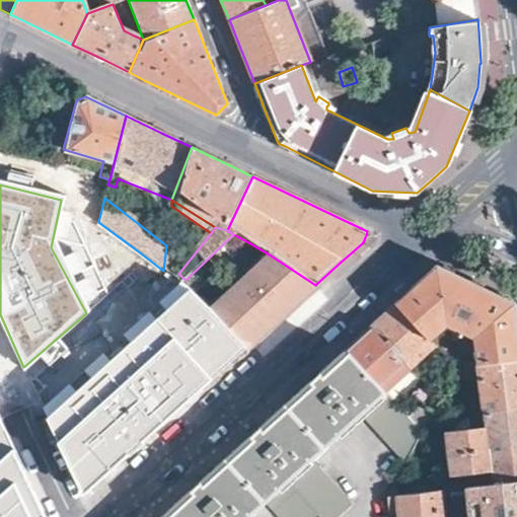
[(233,234),(207,260),(218,272),(225,264),(226,264),(226,263),(221,257),(235,244),(240,250),(248,242),(233,234)]
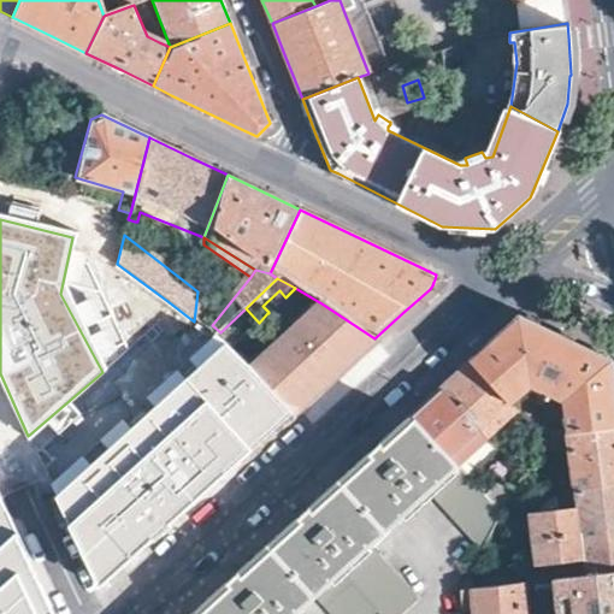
[(281,341),(252,369),(291,413),(332,376),(375,338),(322,303),(301,323),(296,318),(291,324),(295,329),(287,336),(282,332),(277,336),(281,341)]
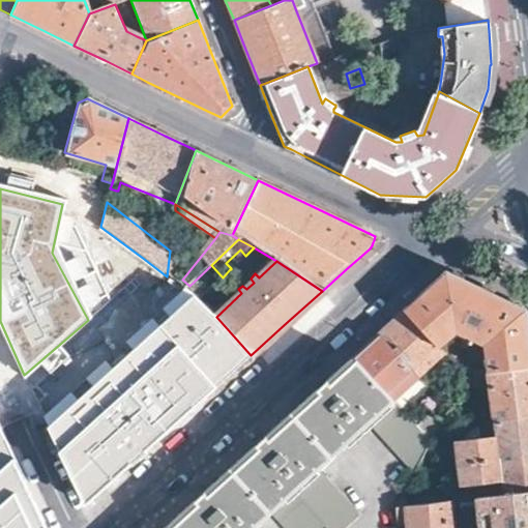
[(189,286),(185,290),(198,300),(223,277),(211,265),(189,286)]
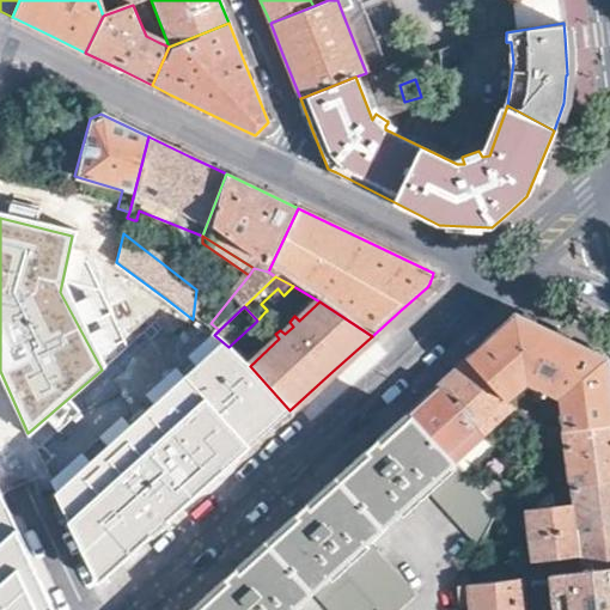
[(514,316),(464,361),(511,406),(530,388),(548,396),(560,402),(561,402),(562,403),(562,404),(563,406),(566,431),(609,425),(609,385),(608,361),(607,360),(607,359),(605,359),(599,357),(561,337),(514,316)]
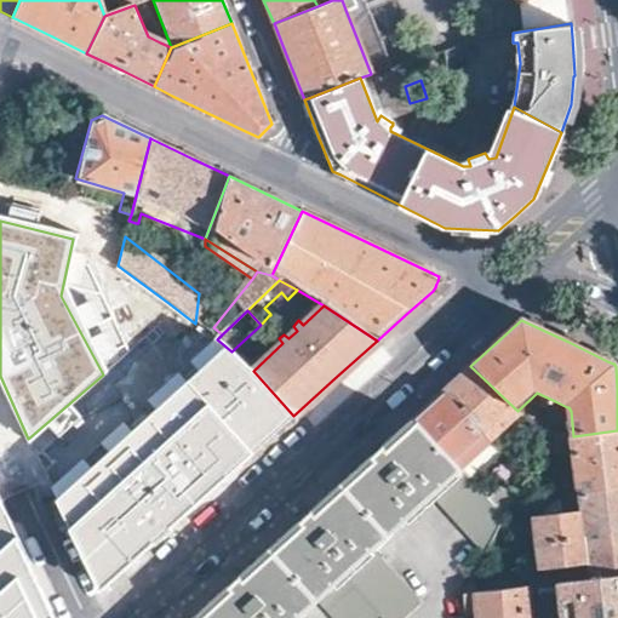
[(217,339),(202,328),(195,338),(209,349),(217,339)]
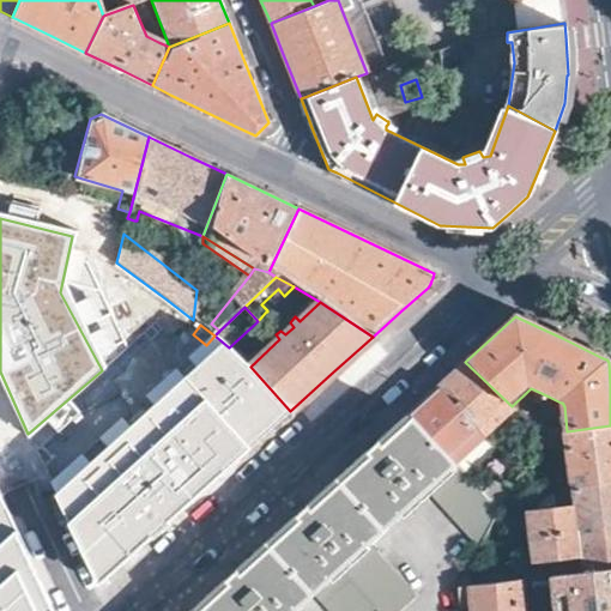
[(290,411),(250,367),(229,348),(60,496),(100,582),(290,411)]
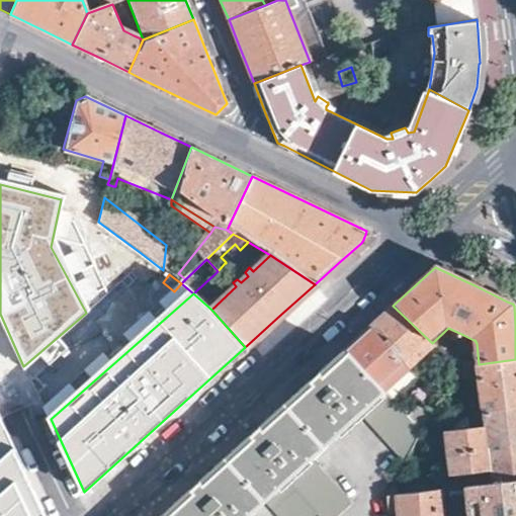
[(368,328),(409,370),(427,353),(434,360),(435,360),(436,360),(443,353),(432,343),(393,306),(380,317),(368,328)]
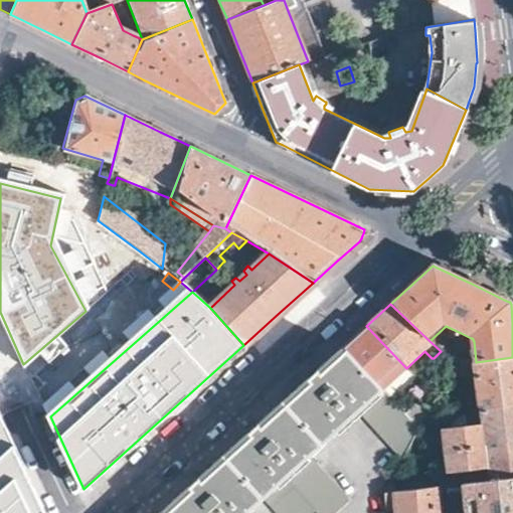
[(353,337),(340,349),(381,394),(389,388),(386,385),(406,368),(366,326),(353,337)]
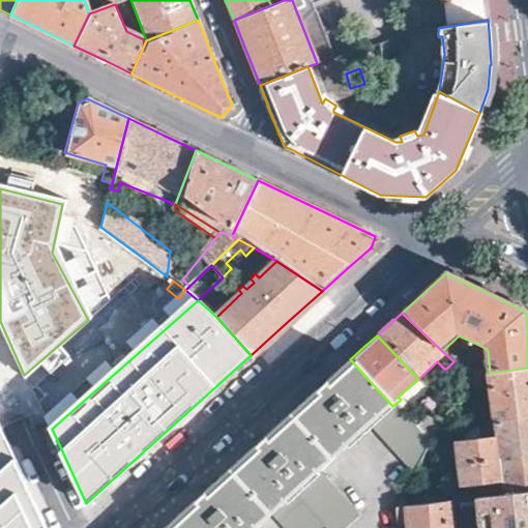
[(442,351),(453,361),(461,355),(474,343),(459,335),(442,351)]
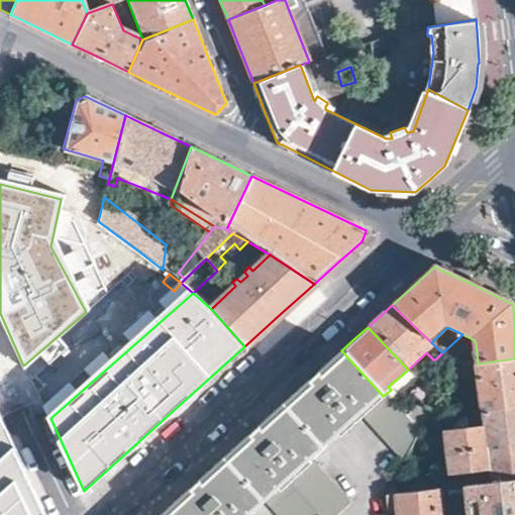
[(449,346),(442,352),(452,363),(457,356),(449,346)]
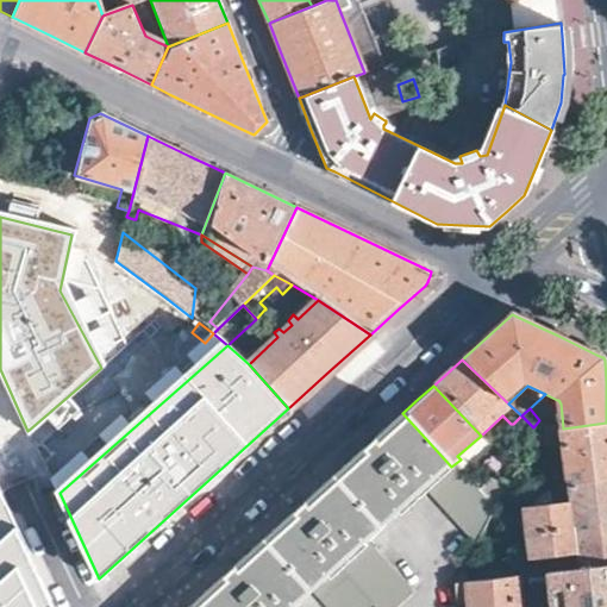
[(292,606),(311,590),(325,606),(369,606),(398,606),(411,595),(363,542),(424,488),(475,545),(495,511),(451,467),(402,413),(357,455),(294,512),(212,587),(191,605),(192,606),(292,606)]
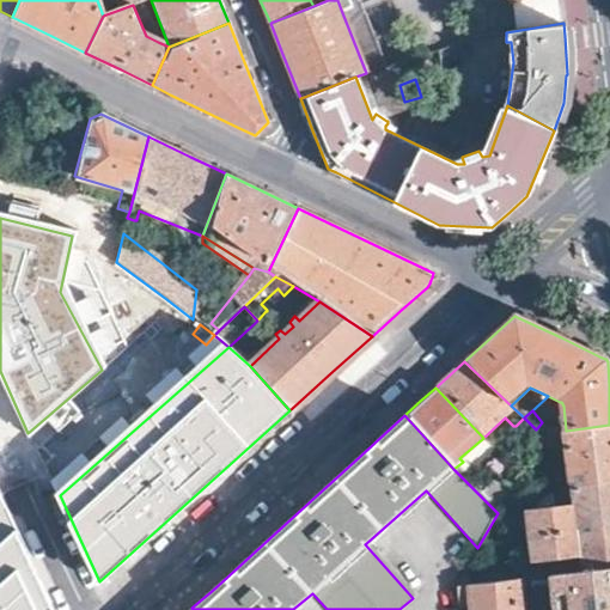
[(542,434),(529,458),(524,465),(548,464),(549,463),(549,450),(562,449),(561,438),(567,438),(573,486),(609,480),(609,425),(566,431),(542,434)]
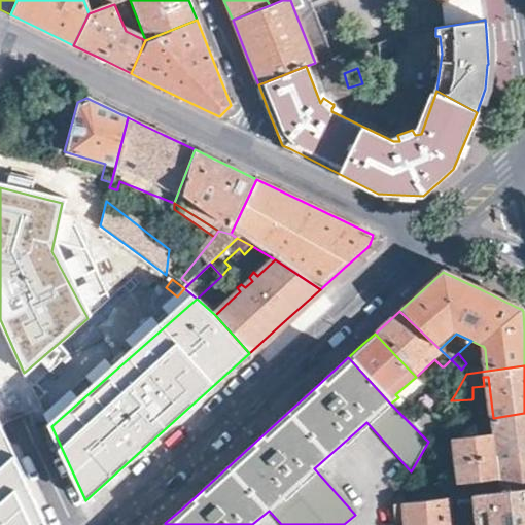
[(435,397),(446,409),(451,400),(455,394),(448,387),(435,397)]
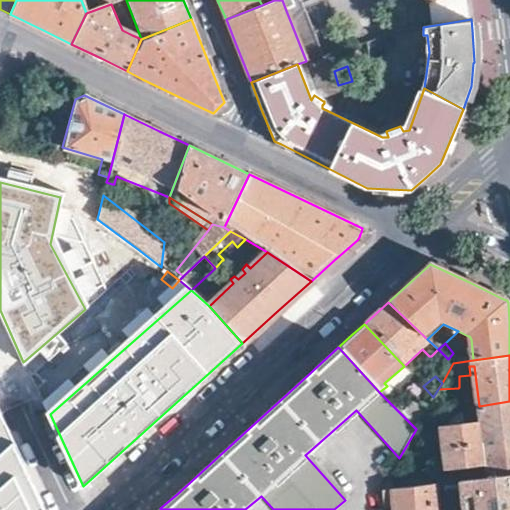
[(460,481),(509,474),(509,401),(479,406),(467,408),(467,414),(480,412),(482,428),(441,434),(446,470),(485,464),(486,464),(486,465),(487,465),(487,473),(473,475),(472,472),(459,473),(460,481)]
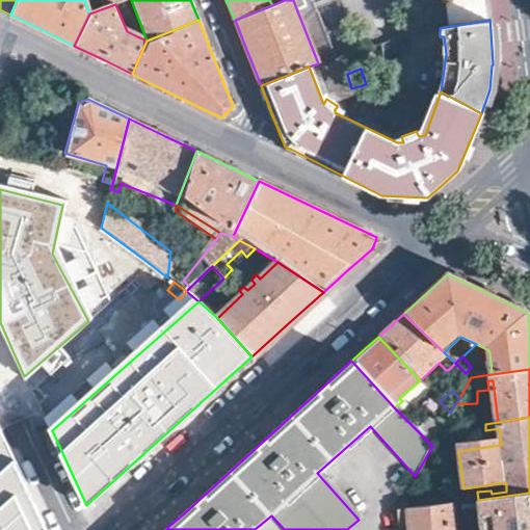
[(43,529),(0,438),(0,529),(43,529)]
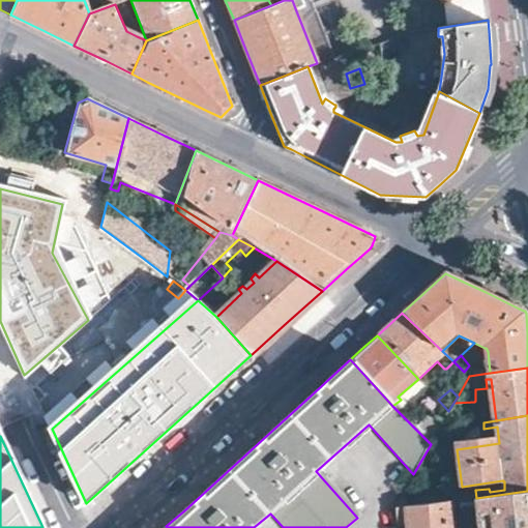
[(527,527),(527,491),(476,498),(479,527),(527,527)]
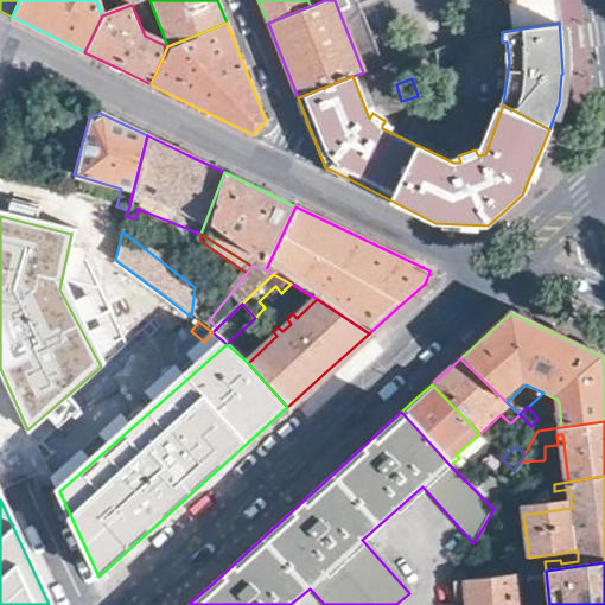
[(517,604),(514,575),(451,584),(453,602),(466,599),(467,604),(517,604)]
